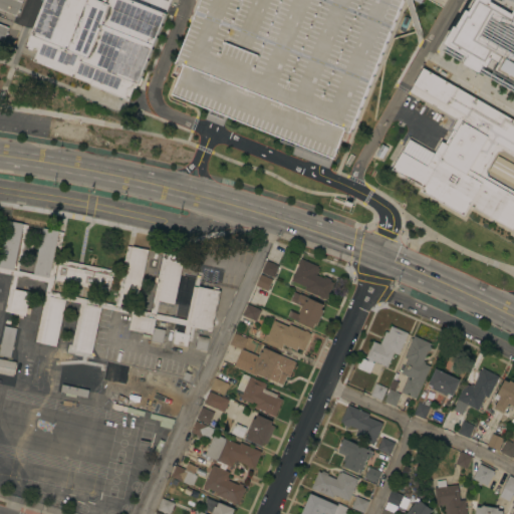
[(0,0),(15,0),(21,2),(17,10),(18,10),(18,12),(17,12),(15,16),(0,10),(0,0)]
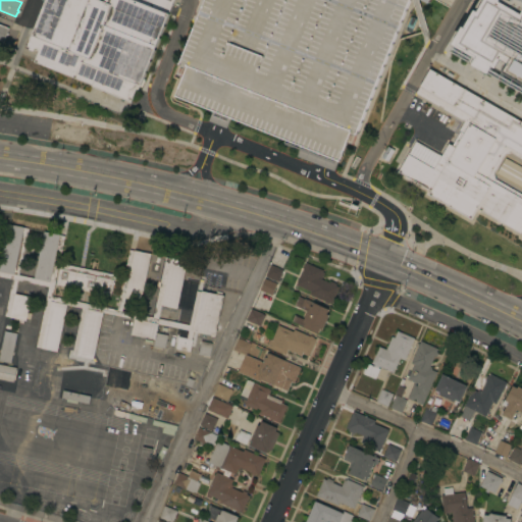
[(173,0),(168,13),(169,13),(144,79),(145,80),(142,87),(139,86),(137,92),(135,91),(131,102),(91,86),(92,85),(34,61),(38,51),(33,49),(33,51),(28,49),(29,47),(27,46),(44,0),(173,0)]
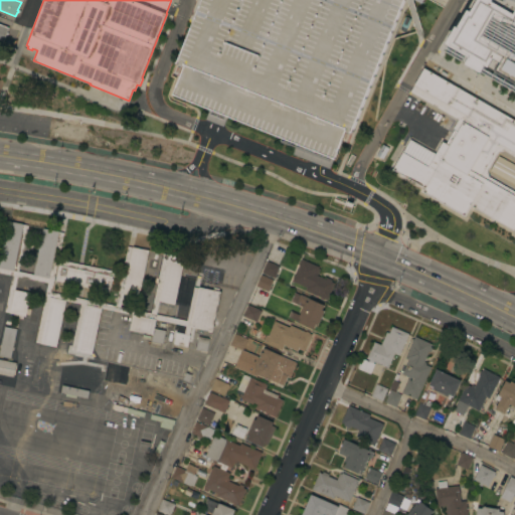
[(194,0),(157,94),(338,167),(405,0),(194,0)]
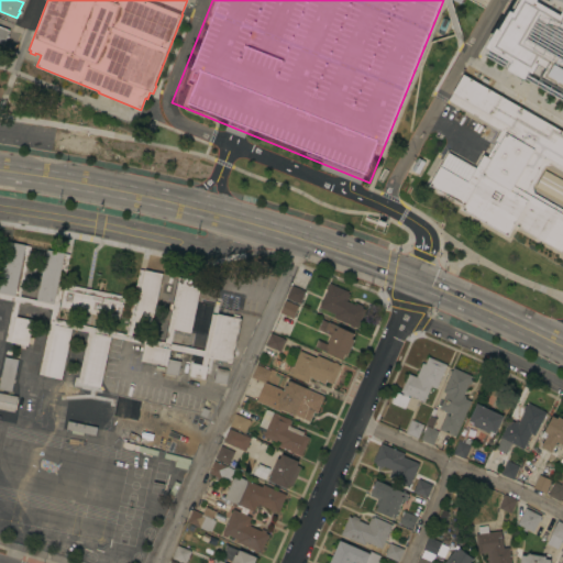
[(562,0),(511,0),(482,54),(562,100),(562,0)]
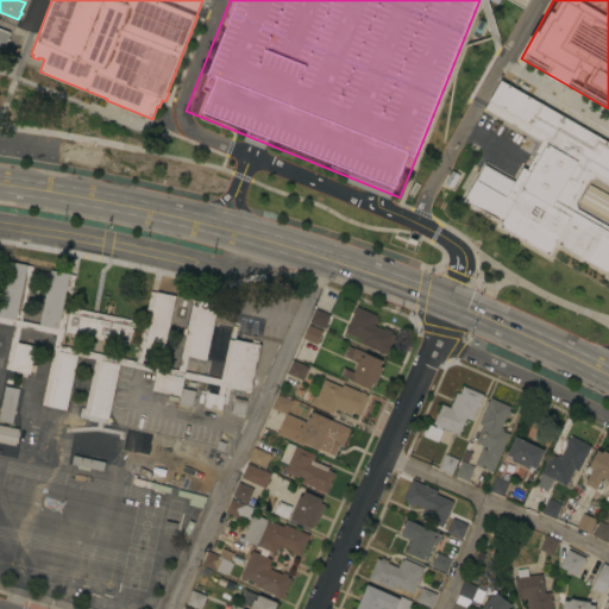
[(0,27),(11,32),(4,49),(0,46),(0,27)]
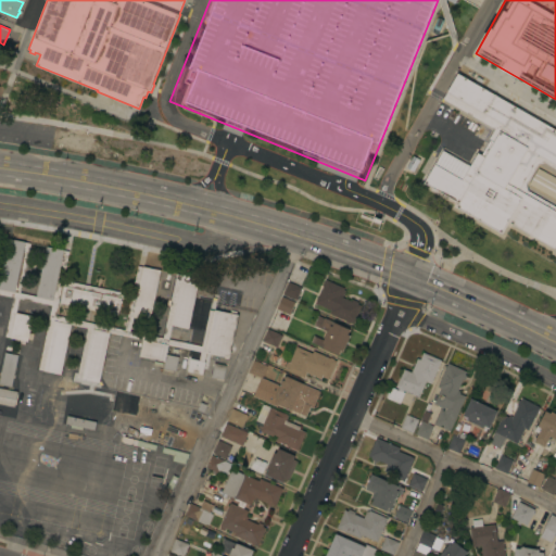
[(555,126),(458,71),(441,103),(489,128),(460,176),(434,161),(419,185),(456,203),(453,207),(498,235),(506,226),(553,251),(555,252),(555,126)]
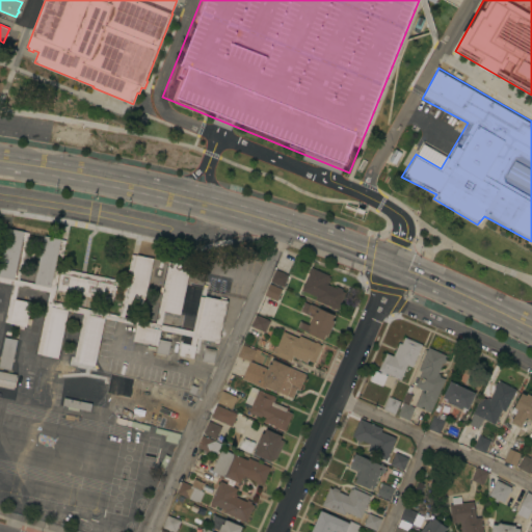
[(429,142),(434,145),(428,156),(424,153),(429,142)]
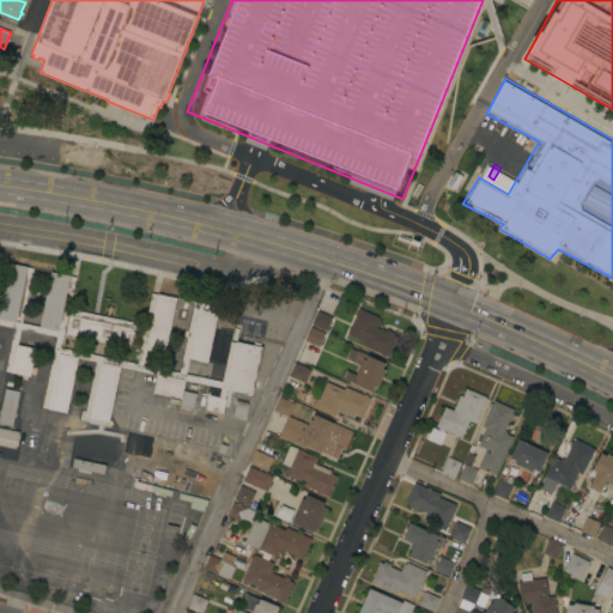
[(502,169),(508,171),(501,183),(495,181),(502,169)]
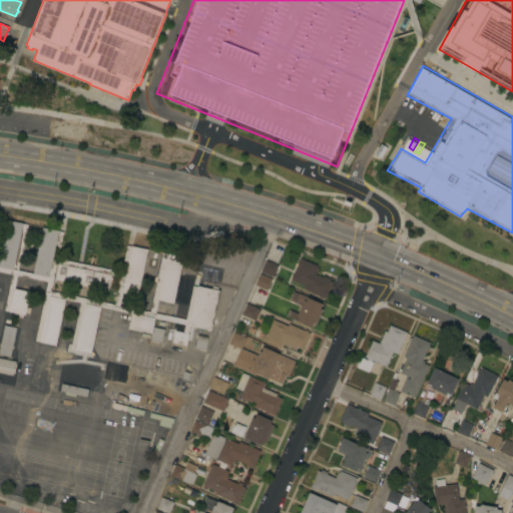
[(426,144),(430,146),(424,156),(420,154),(426,144)]
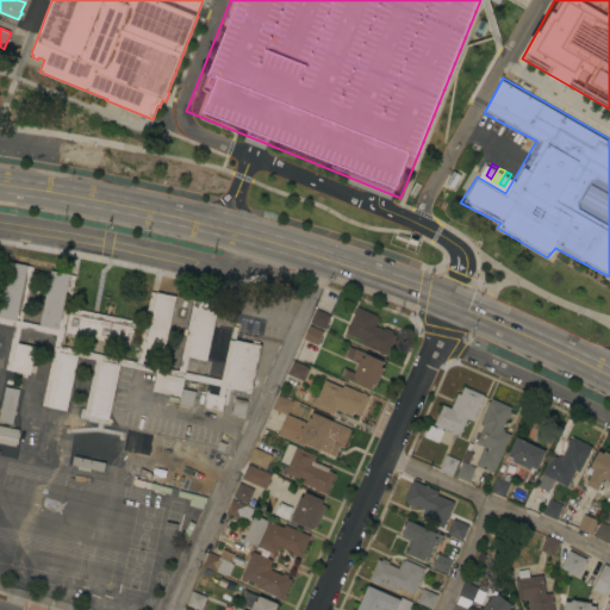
[(0,293),(7,261),(25,265),(25,266),(31,267),(20,321),(37,324),(49,269),(68,274),(73,275),(67,307),(143,323),(149,291),(155,292),(174,296),(162,352),(144,348),(141,362),(176,371),(192,300),(216,305),(205,360),(186,356),(182,372),(219,379),(228,340),(234,341),(234,340),(250,343),(250,340),(257,341),(256,344),(260,346),(249,392),(246,391),(244,394),(240,393),(241,390),(224,386),(222,396),(223,397),(221,411),(203,408),(206,393),(216,394),(218,385),(182,378),(180,388),(193,391),(190,406),(178,404),(179,397),(150,391),(155,373),(118,365),(107,419),(88,416),(88,415),(82,414),(93,360),(76,356),(64,410),(45,406),(39,405),(55,335),(19,328),(16,343),(33,347),(27,374),(24,373),(24,377),(14,374),(14,372),(10,371),(4,369),(12,325),(0,323),(0,293)]
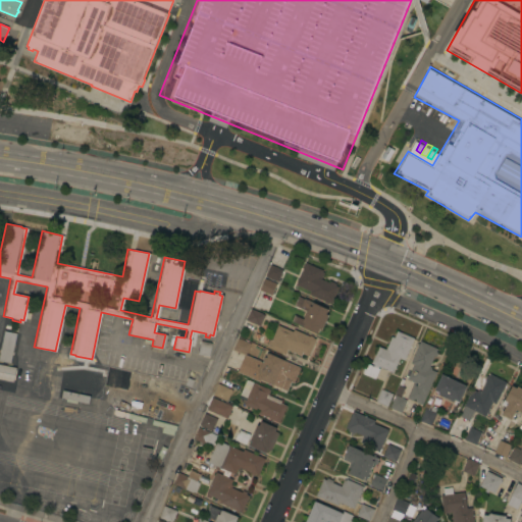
[(330,304),(327,303),(327,304),(323,302),(324,301),(308,294),(310,292),(295,284),(302,269),(301,268),(303,265),(305,263),(321,270),(321,271),(323,272),(320,278),(328,282),(329,281),(335,283),(334,285),(337,286),(330,304)]
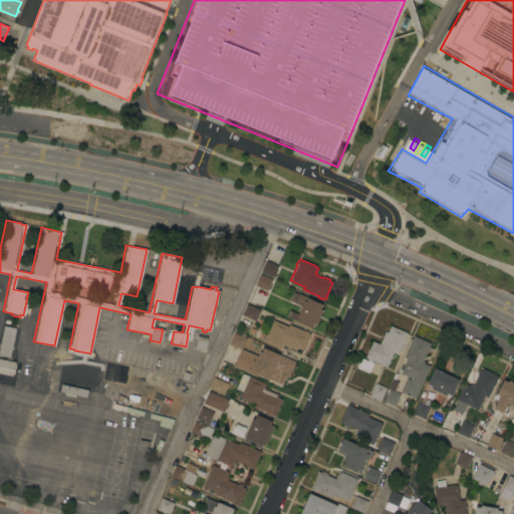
[(272,276),(259,271),(265,260),(277,265),(272,276)]
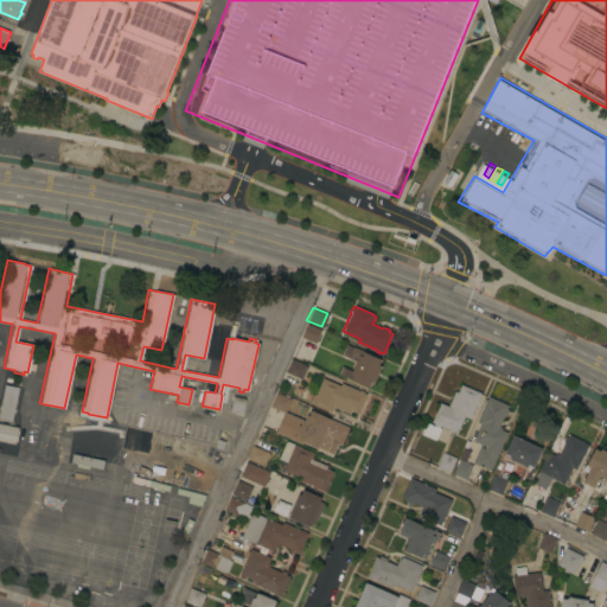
[(306,323),(320,328),(314,343),(300,337),(306,323)]
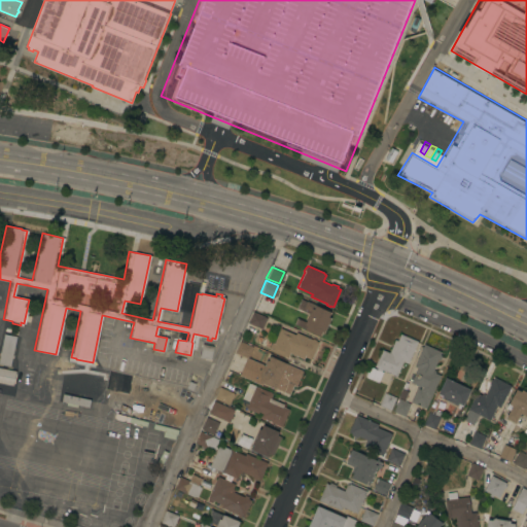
[(327,316),(329,317),(323,332),(321,331),(319,336),(293,324),(296,318),(305,322),(309,314),(295,308),(300,299),(306,302),(306,301),(329,312),(327,316)]
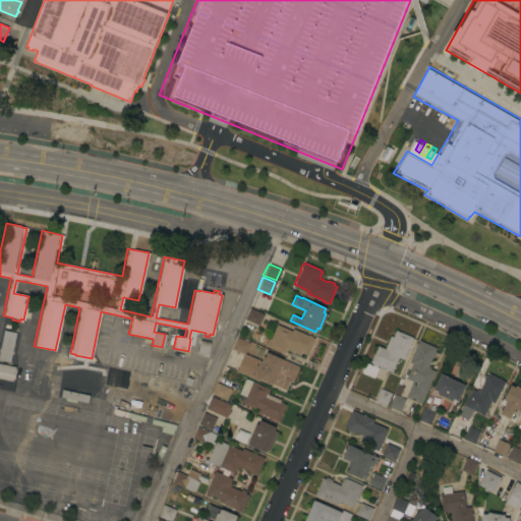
[(249,308),(262,313),(262,314),(263,314),(258,325),(256,325),(244,320),(249,308)]
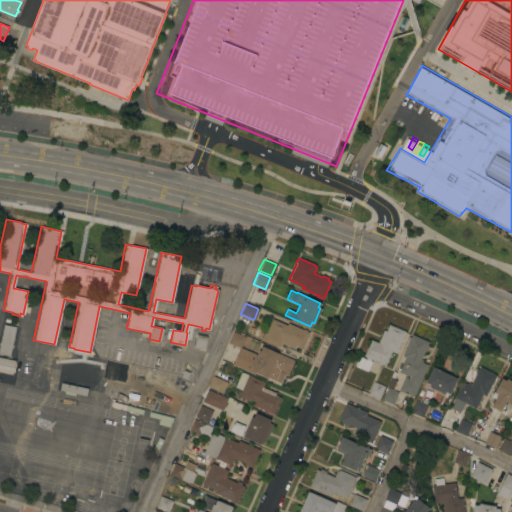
[(302,329),(306,330),(305,331),(308,332),(301,349),(295,346),(294,350),(281,344),(280,347),(279,346),(278,347),(262,340),(263,338),(261,337),(263,332),(265,333),(271,319),(286,325),(287,323),(302,329)]
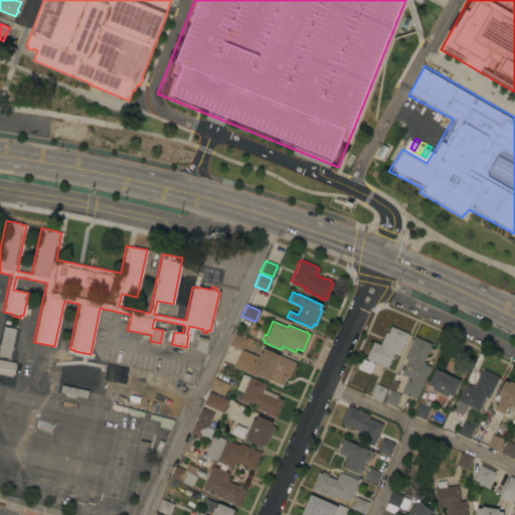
[(393,353),(386,367),(372,361),(371,362),(367,361),(368,359),(365,358),(372,341),(379,345),(385,332),(387,333),(390,326),(406,333),(397,355),(393,353)]
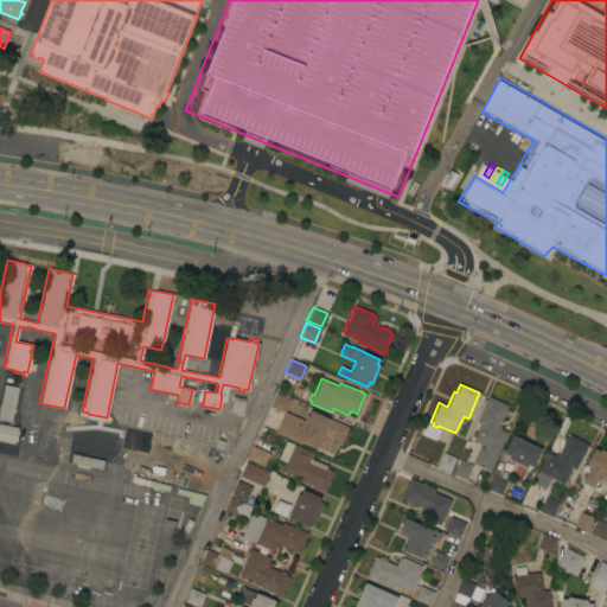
[(17,388),(10,422),(0,420),(0,396),(2,385),(17,388)]
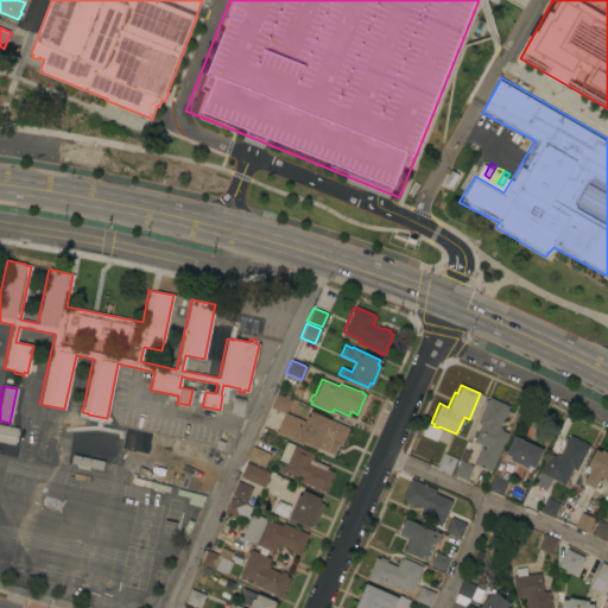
[(276,432),(284,412),(270,406),(276,393),(291,399),(285,412),(304,420),(308,415),(309,416),(311,410),(348,426),(339,447),(336,445),(333,455),(303,441),(302,444),(276,432)]
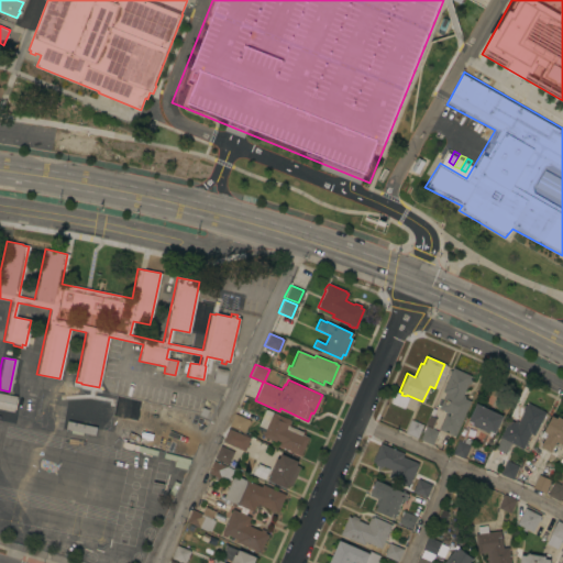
[(438,428),(444,412),(449,415),(449,412),(438,408),(445,392),(442,390),(449,374),(449,373),(450,370),(451,370),(452,366),(471,375),(468,378),(471,379),(468,384),(467,383),(462,395),(464,395),(463,397),(470,400),(454,435),(438,428)]
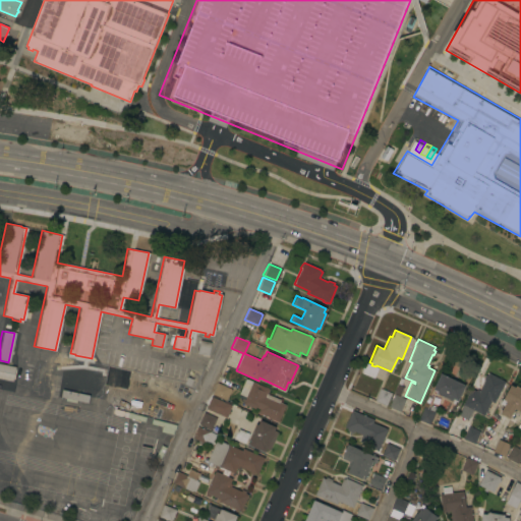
[(200,340),(212,342),(210,355),(197,353),(200,340)]
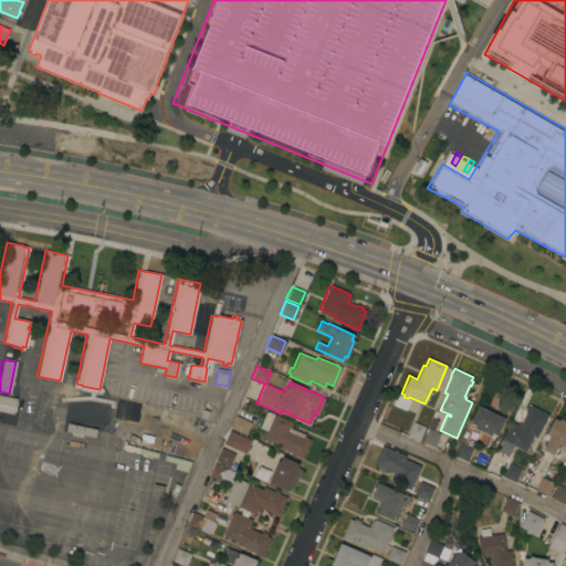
[(410,399),(406,410),(391,405),(396,394),(404,397),(408,398),(410,399)]
